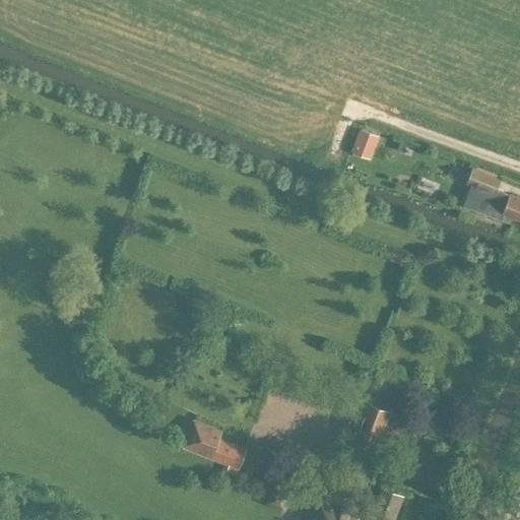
[(362,129),(358,139),(374,144),(377,135),(362,129)]
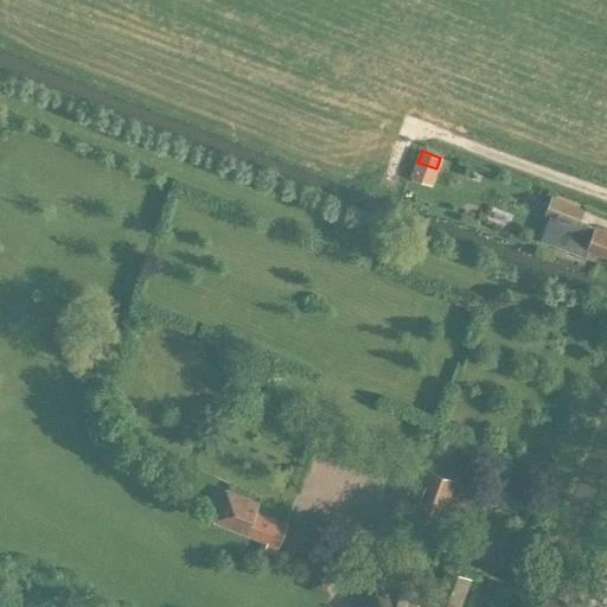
[(550,203),(545,215),(564,222),(575,225),(577,221),(582,209),(553,197),(550,203)]
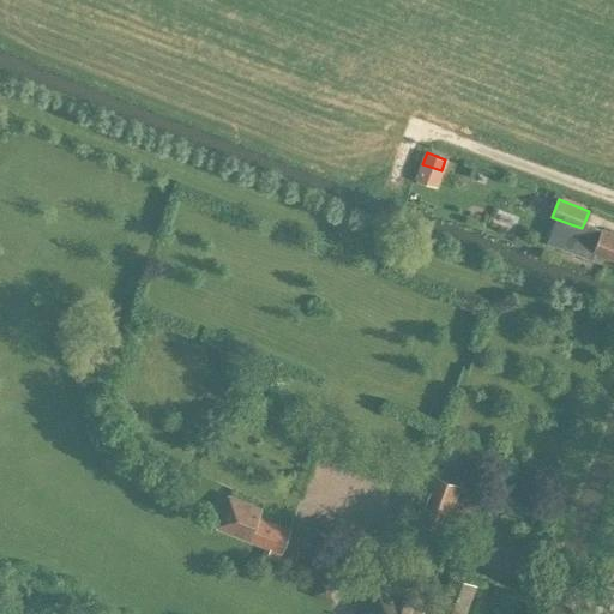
[(571,224),(563,248),(593,259),(595,252),(613,259),(613,234),(602,229),(602,230),(584,223),(582,228),(571,224)]
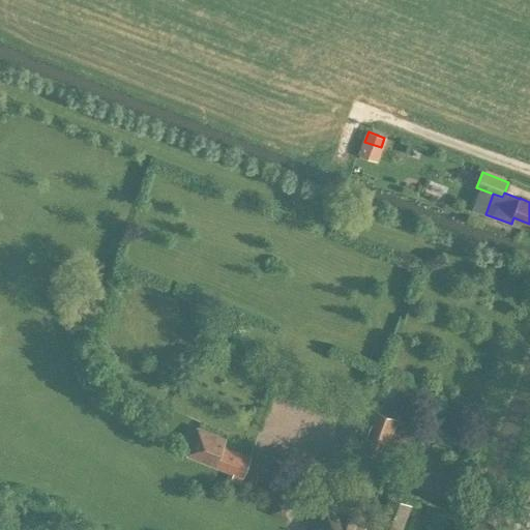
[(357,449),(384,460),(399,420),(373,410),(357,449)]
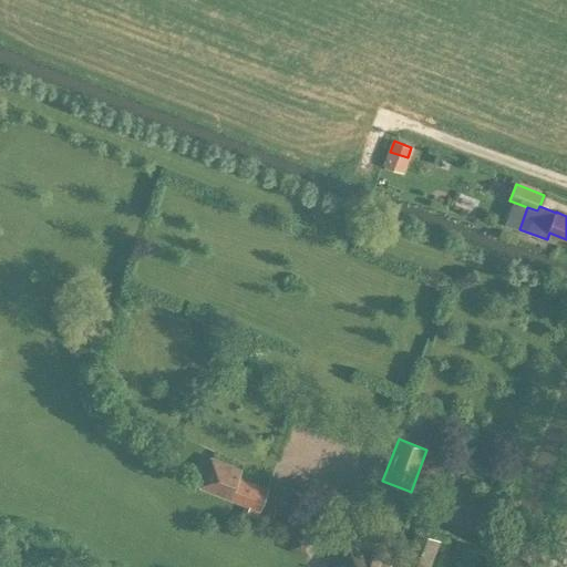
[(260,512),(267,490),(237,478),(240,472),(210,461),(199,490),(260,512)]
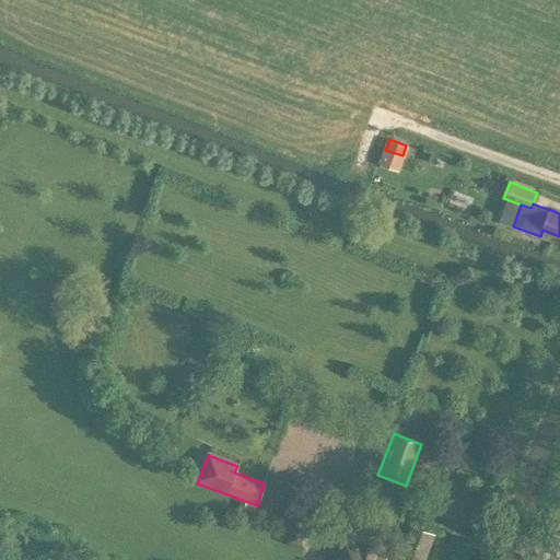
[(422,559),(432,534),(411,525),(400,558),(346,537),(340,555),(336,552),(333,559),(422,559)]
